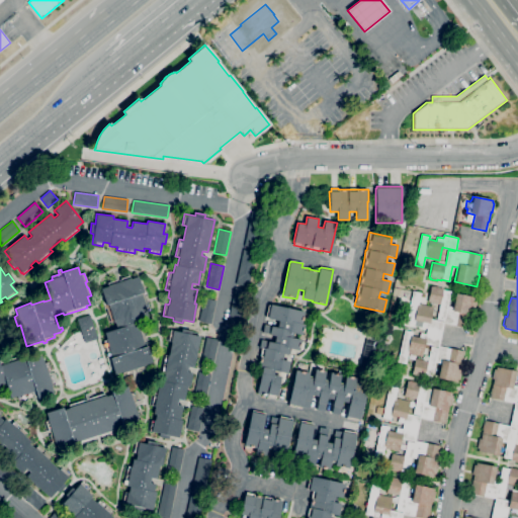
[(122,375),(121,371),(114,374),(112,368),(109,369),(105,356),(107,355),(103,340),(105,339),(106,339),(104,333),(116,329),(115,323),(114,323),(108,304),(106,305),(101,288),(109,286),(108,285),(108,282),(116,279),(117,281),(121,279),(121,278),(130,275),(131,279),(139,276),(144,292),(146,291),(148,295),(146,296),(150,311),(147,312),(150,319),(140,322),(146,344),(149,343),(150,346),(147,347),(152,362),(144,365),(145,368),(137,371),(136,369),(131,371),(132,372),(122,375)]
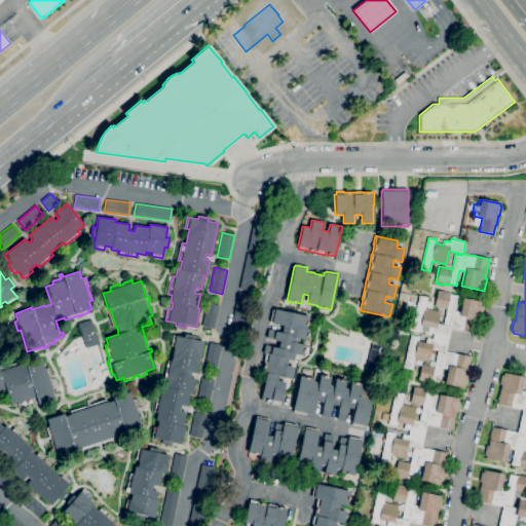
[(464,388),(444,384),(447,370),(442,368),(439,383),(430,381),(430,383),(417,381),(421,364),(434,367),(437,351),(444,353),(444,352),(431,349),(428,362),(414,359),(412,369),(403,368),(410,335),(419,337),(418,341),(425,342),(426,338),(433,339),(434,334),(427,332),(412,328),(419,296),(427,297),(425,308),(440,311),(437,324),(450,327),(450,326),(443,324),(446,309),(434,306),(438,291),(440,291),(440,290),(446,292),(450,293),(450,294),(458,296),(454,311),(459,312),(462,297),(483,302),(483,305),(484,305),(481,321),(479,321),(476,334),(450,328),(446,351),(471,357),(470,363),(471,363),(468,370),(471,370),(466,385),(464,385),(464,388)]
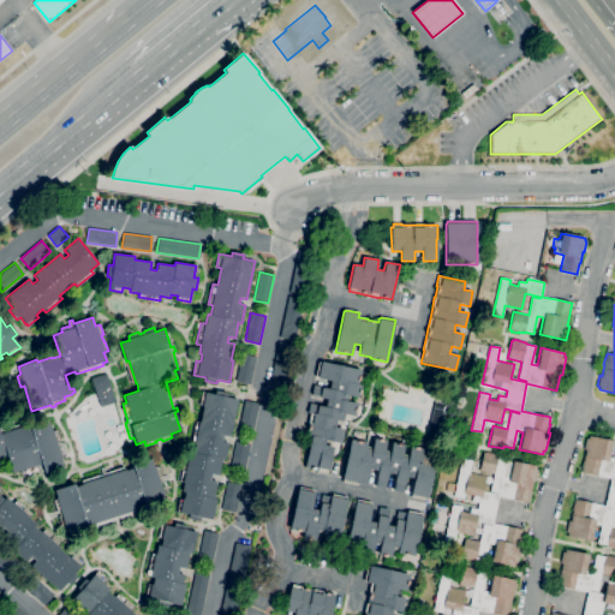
[(473,352),(465,350),(467,342),(476,345),(473,352)]
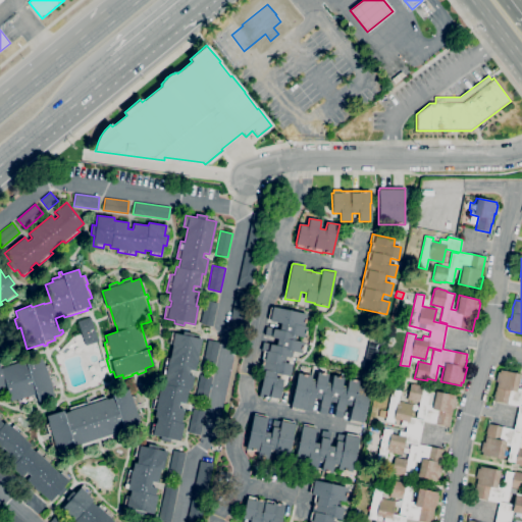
[(212,326),(200,323),(206,300),(217,303),(212,326)]
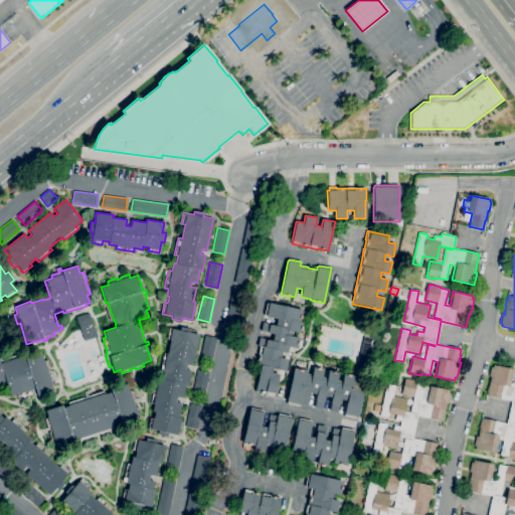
[(273,395),(254,392),(261,366),(255,365),(260,347),(258,346),(260,337),(267,339),(273,341),(274,334),(268,333),(268,332),(262,331),(263,322),(270,324),(276,325),(278,319),(267,317),(267,316),(265,315),(268,303),(303,310),(300,322),(303,323),(301,333),(293,332),(292,336),(300,338),(297,348),(289,347),(288,352),(287,359),(288,359),(286,372),(273,369),(272,372),(279,374),(275,393),(274,393),(273,395)]
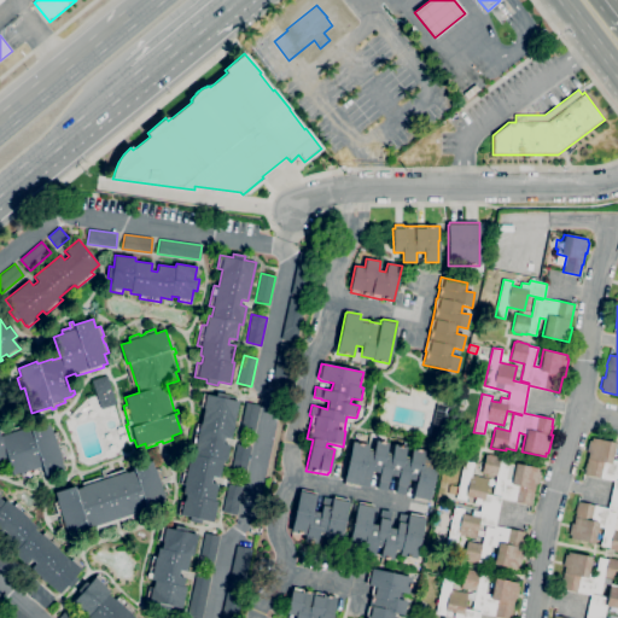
[(101,409),(91,380),(106,374),(117,403),(101,409)]
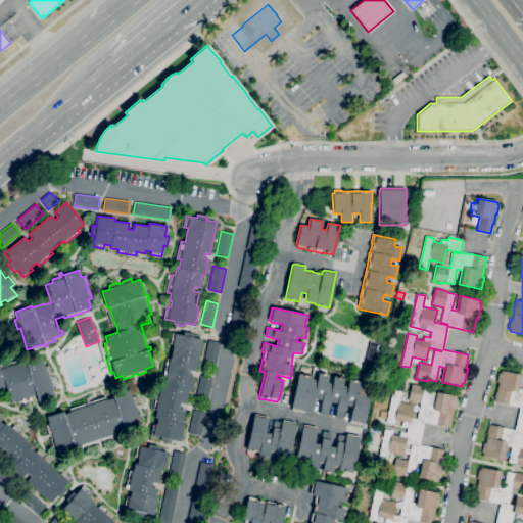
[(170,443),(159,441),(160,437),(152,436),(150,435),(152,424),(155,425),(155,424),(156,424),(157,419),(154,418),(156,410),(153,409),(156,391),(160,392),(161,384),(164,385),(167,377),(162,376),(167,359),(170,360),(173,345),(170,344),(172,333),(183,335),(183,332),(193,334),(192,337),(202,339),(195,371),(189,370),(188,375),(194,376),(191,390),(189,390),(186,405),(180,403),(179,408),(185,409),(182,424),(184,424),(180,441),(171,439),(170,443)]
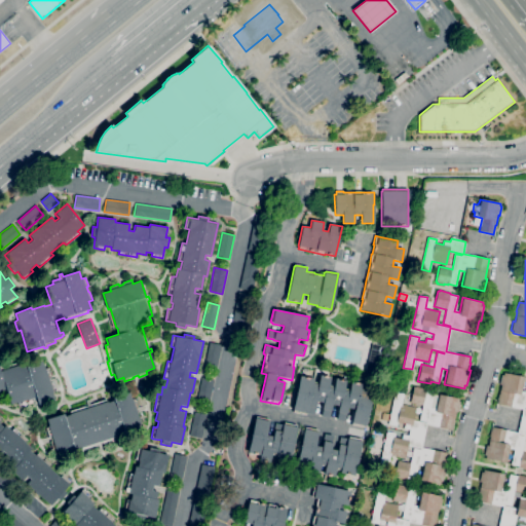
[(217,369),(204,367),(210,342),(222,345),(217,369)]
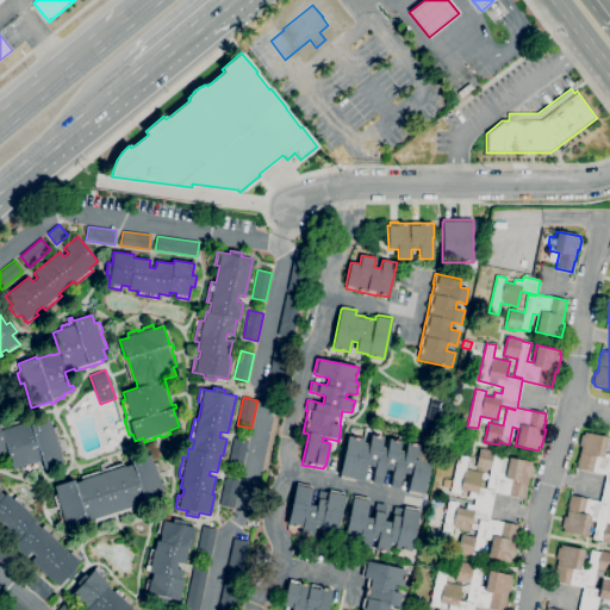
[(435,433),(424,430),(430,399),(442,402),(435,433)]
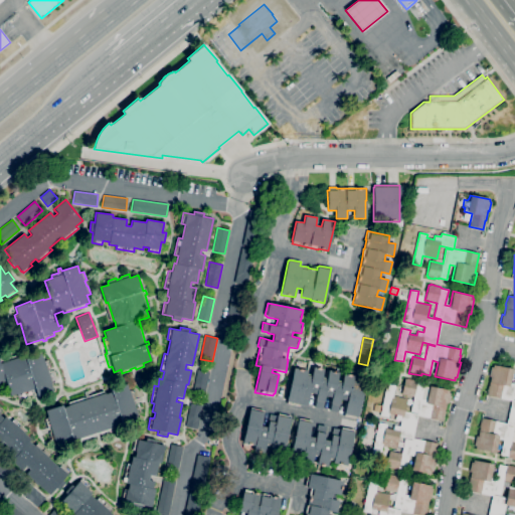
[(17,397),(16,393),(10,396),(5,381),(0,382),(0,360),(14,356),(14,358),(24,355),(25,360),(41,355),(43,362),(44,362),(46,361),(49,370),(48,370),(49,375),(51,375),(54,383),(51,384),(53,391),(37,397),(34,389),(31,390),(32,392),(17,397)]
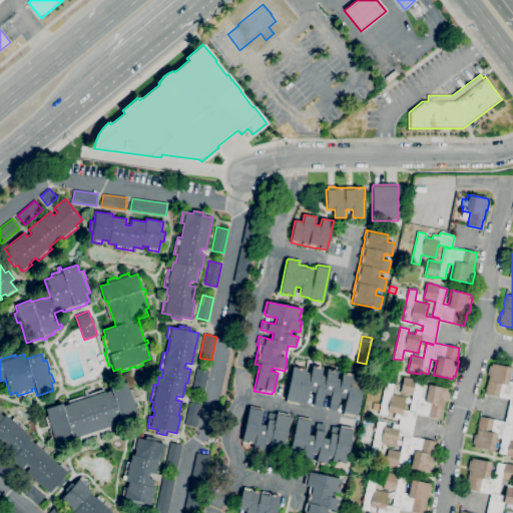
[(512,458),(510,457),(505,456),(506,455),(504,454),(504,456),(499,455),(500,453),(498,453),(501,438),(496,437),(493,451),(473,447),(474,444),(472,444),(474,434),(476,435),(478,426),(477,426),(478,420),(479,420),(480,417),(505,422),(510,399),(485,394),(486,390),(485,390),(486,384),(487,385),(488,376),(487,376),(490,363),(511,368),(508,382),(512,383),(512,397),(511,397),(511,398),(512,398),(512,424),(506,423),(505,424),(512,426),(509,440),(512,441),(512,458)]
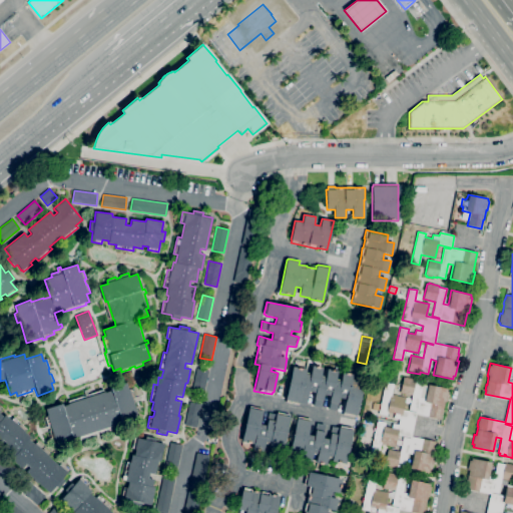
[(355,417),(343,414),(344,413),(343,412),(346,399),(339,398),(337,404),(338,404),(337,411),(329,409),(330,402),(329,402),(330,396),(324,394),(323,401),(321,408),(313,406),(315,399),(314,399),(315,393),(309,391),(308,398),(306,405),(298,403),(298,405),(286,402),(286,400),(293,367),(306,370),(306,373),(310,374),(312,366),(323,368),(321,376),(326,377),(327,369),(338,371),(336,379),(341,380),(343,372),(353,374),(352,379),(364,382),(357,415),(356,415),(355,417)]
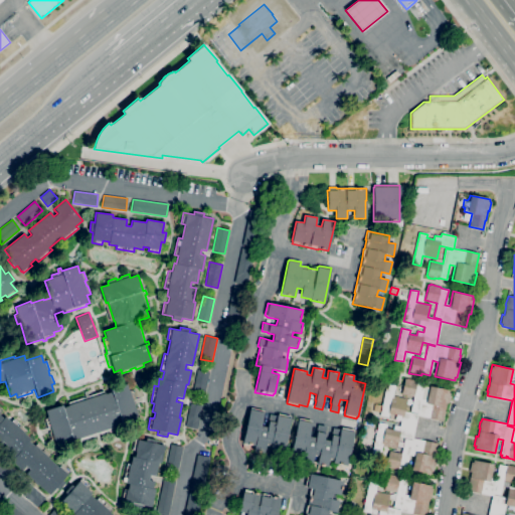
[(205,394),(193,392),(198,369),(209,371),(205,394)]
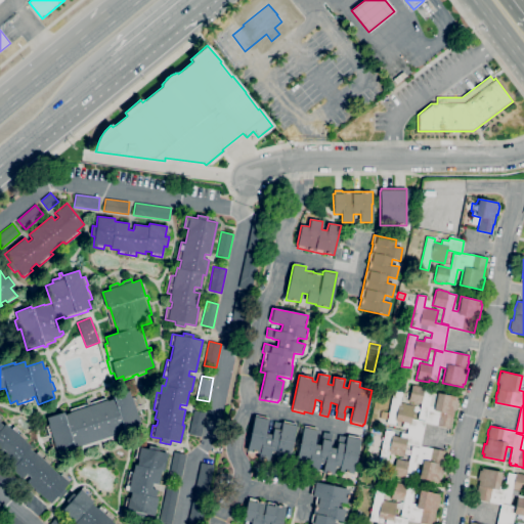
[(441,483),(419,478),(422,464),(417,463),(413,478),(405,476),(405,477),(401,477),(392,475),(396,459),(408,462),(411,446),(419,447),(419,446),(405,443),(403,456),(389,453),(386,469),(377,467),(385,430),(401,433),(406,434),(408,428),(402,427),(403,422),(396,421),(395,425),(387,423),(393,391),(402,392),(400,402),(413,405),(411,419),(424,422),(425,420),(418,419),(421,404),(408,401),(411,385),(413,386),(413,385),(421,386),(421,387),(424,388),(424,389),(432,391),(429,405),(434,406),(437,392),(457,397),(456,399),(459,400),(456,410),(454,410),(453,413),(452,419),(453,420),(452,424),(451,424),(450,428),(425,423),(420,446),(431,448),(432,448),(445,451),(443,465),(445,465),(441,483)]
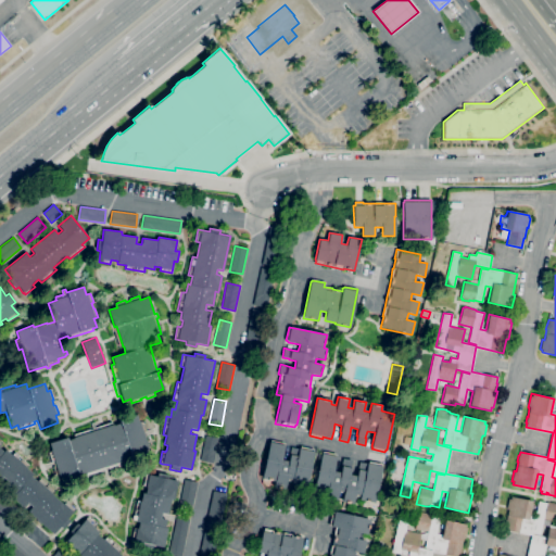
[(62,483),(60,477),(59,475),(55,476),(53,467),(54,467),(53,462),(51,462),(48,453),(52,451),(49,443),(66,438),(67,440),(74,439),(73,438),(74,437),(74,434),(90,429),(112,421),(113,425),(114,425),(121,422),(119,420),(137,415),(139,421),(139,420),(140,422),(142,421),(146,430),(144,431),(147,437),(148,436),(151,445),(148,446),(149,447),(148,449),(150,454),(133,459),(131,458),(125,460),(126,463),(109,469),(109,468),(103,469),(103,470),(87,476),(86,472),(78,476),(79,477),(62,483)]
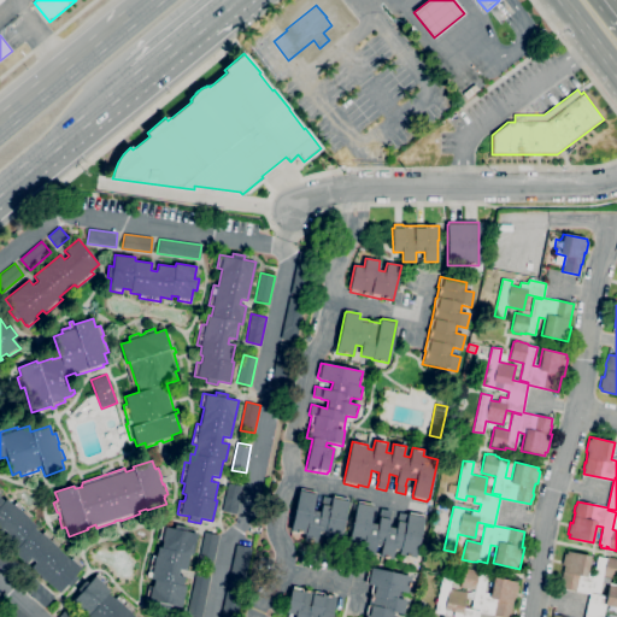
[(236,513),(223,511),(228,483),(242,486),(236,513)]
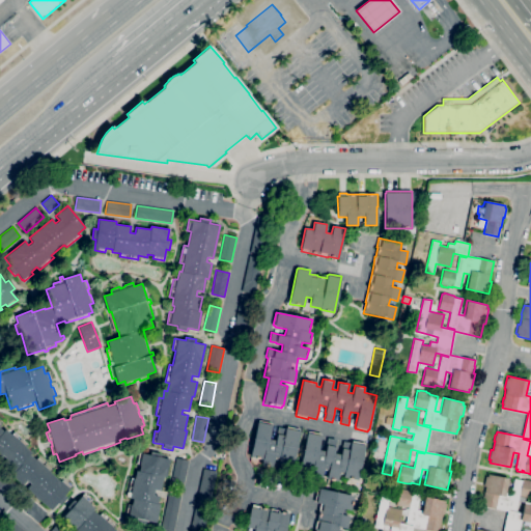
[(392,425),(385,423),(387,416),(393,418),(392,425)]
